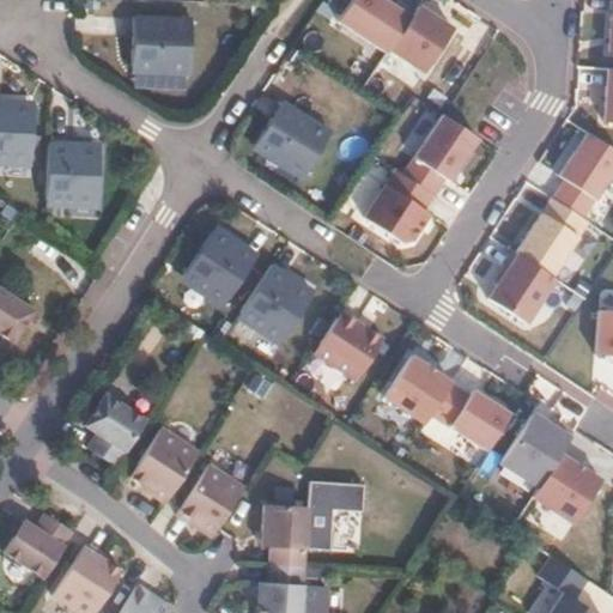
[(429,68),(456,25),(437,12),(422,2),(419,7),(408,0),(400,0),(399,2),(395,0),(352,0),(343,17),(390,49),(393,46),(429,68)]
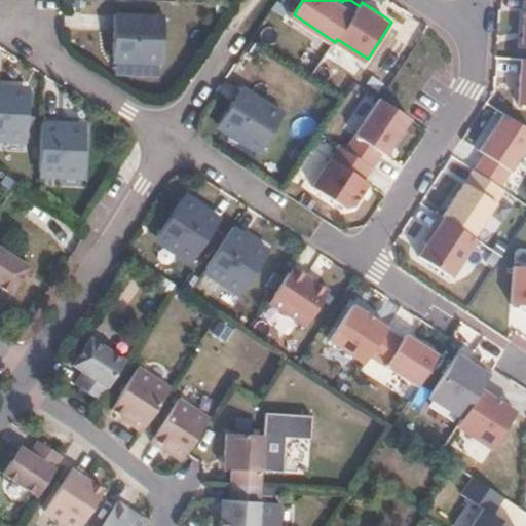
[(166,62),(168,20),(127,17),(126,34),(118,34),(117,60),(166,62)]
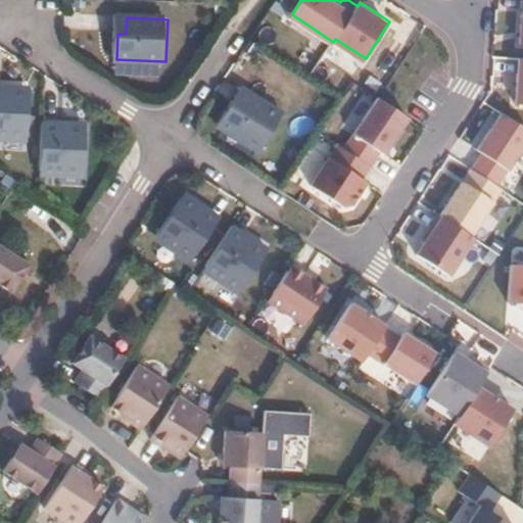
[(126,34),(127,17),(119,17),(117,34),(126,34)]
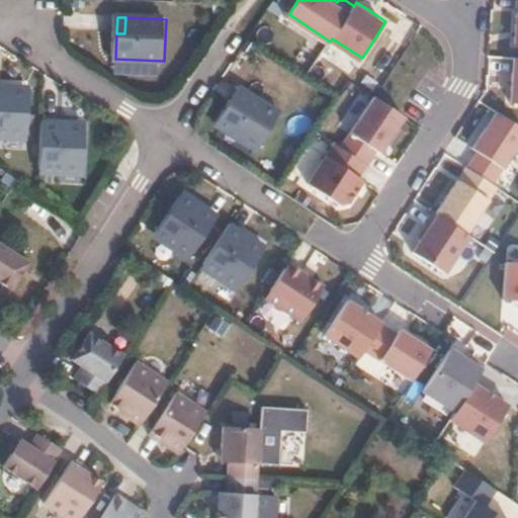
[(22,87),(0,85),(0,135),(28,137),(31,92),(22,92),(22,87)]
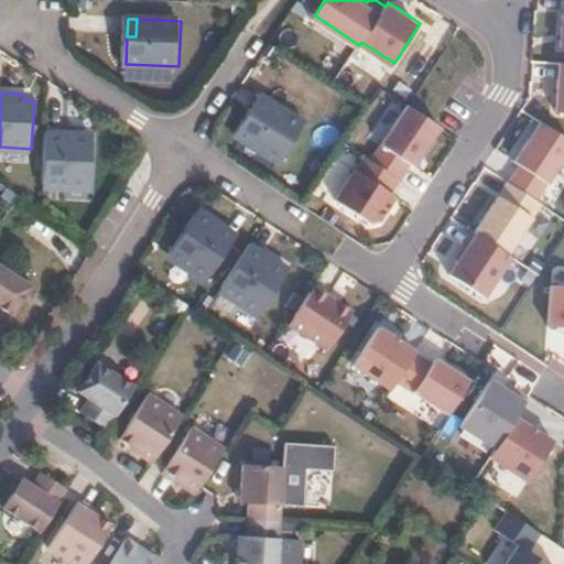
[(268,99),(261,95),(252,109),(259,114),(268,99)]
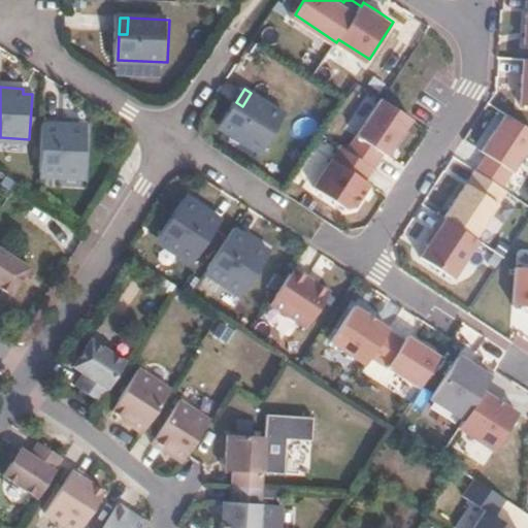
[(287,114),(251,93),(242,106),(236,102),(222,125),(264,152),(287,114)]
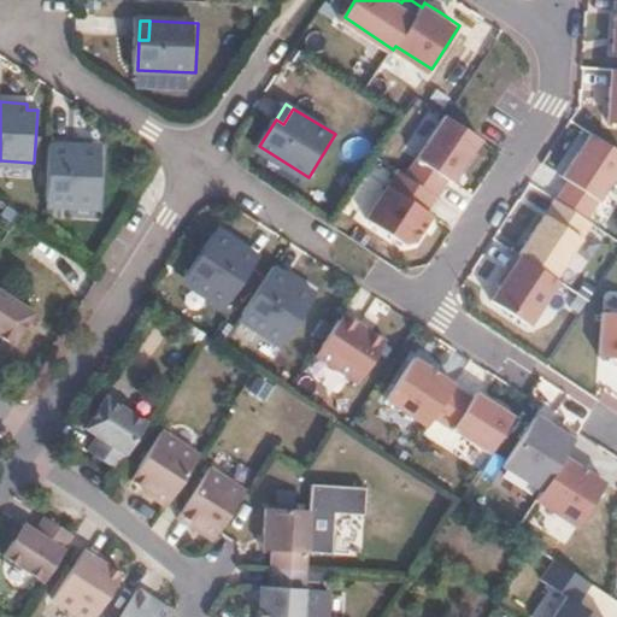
[(475,157),(487,139),(450,113),(421,158),(459,181),(475,157)]
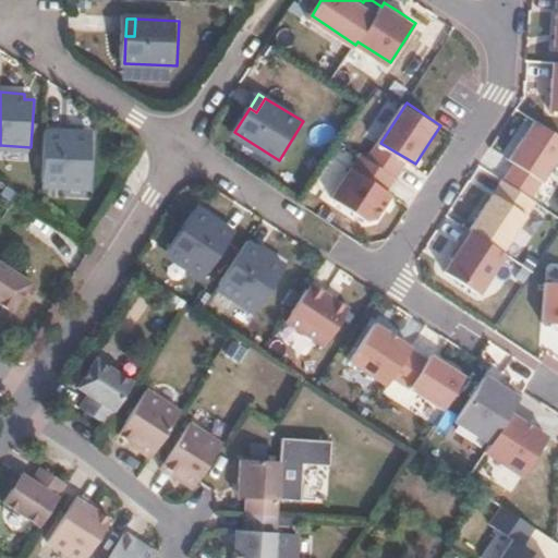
[(534,196),(557,159),(557,131),(537,119),(524,140),(511,158),(517,161),(506,178),(534,196)]
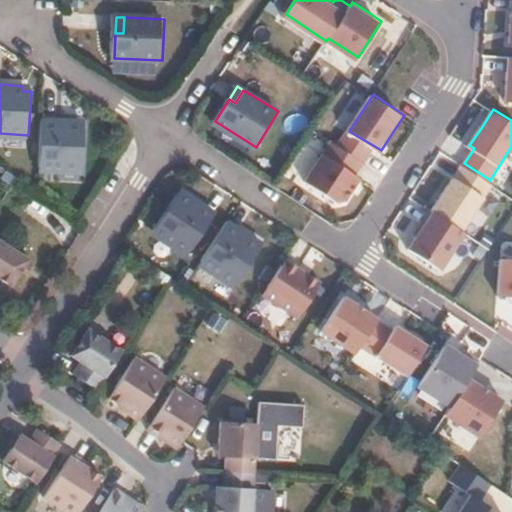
[(77,121),(44,119),(42,167),(83,169),(85,126),(77,125),(77,121)]
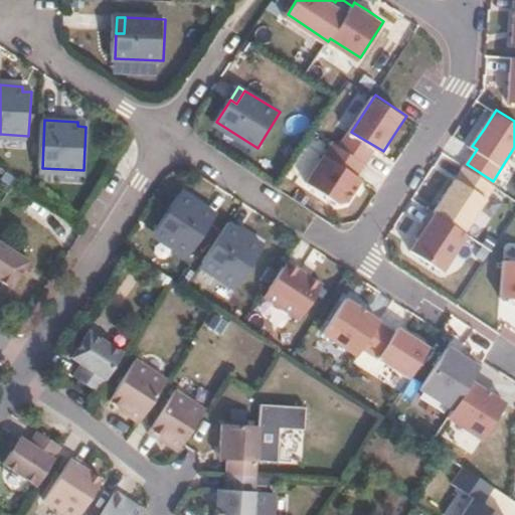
[(355,191),(363,179),(326,155),(308,182),(340,203),(348,202),(355,191)]
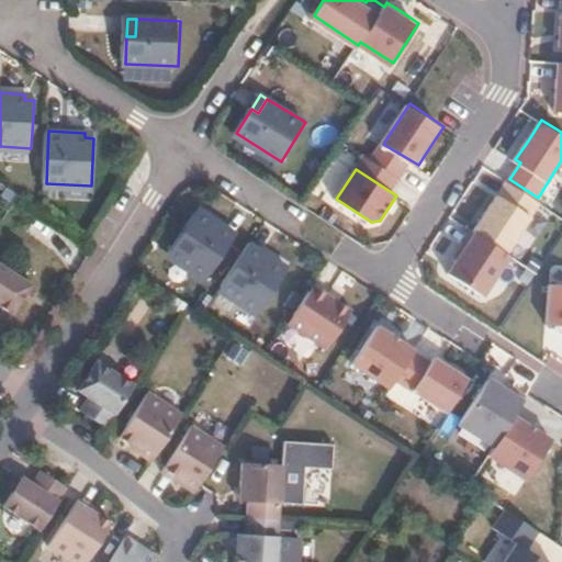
[(538,198),(509,179),(508,179),(491,208),(476,231),(510,253),(543,201),(538,198)]
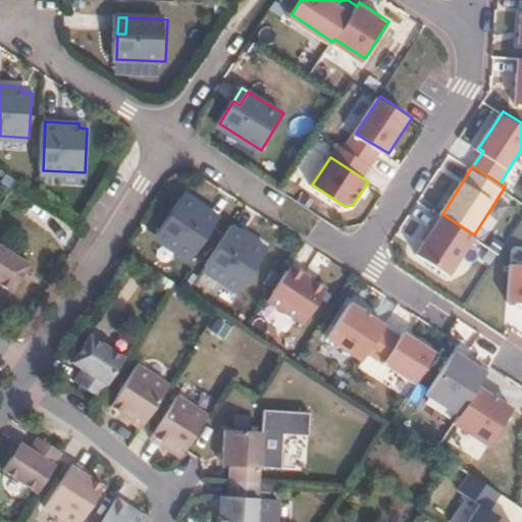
[(192,199),(185,194),(183,199),(190,203),(192,199)]
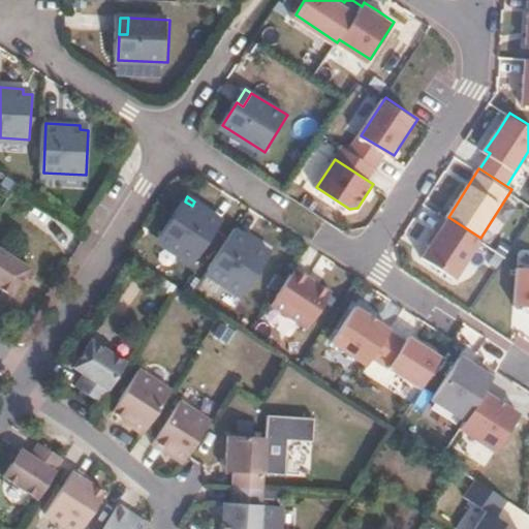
[(207,209),(194,201),(192,206),(185,201),(160,239),(195,262),(223,220),(207,209)]
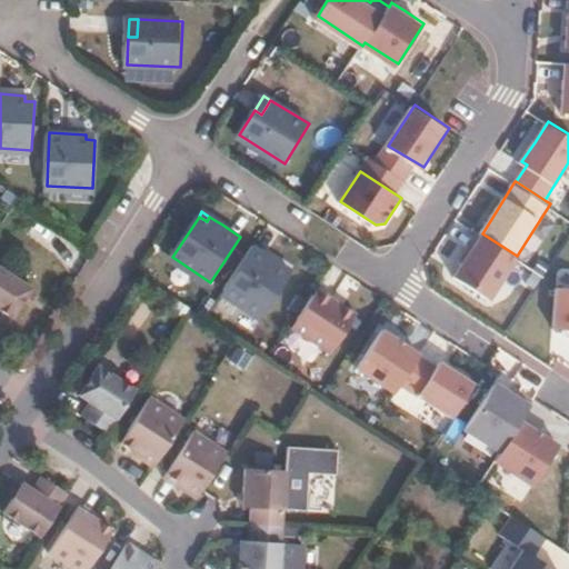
[(517,256),(482,233),(481,232),(471,248),(475,250),(467,262),(458,276),(492,299),(520,258),(517,256)]
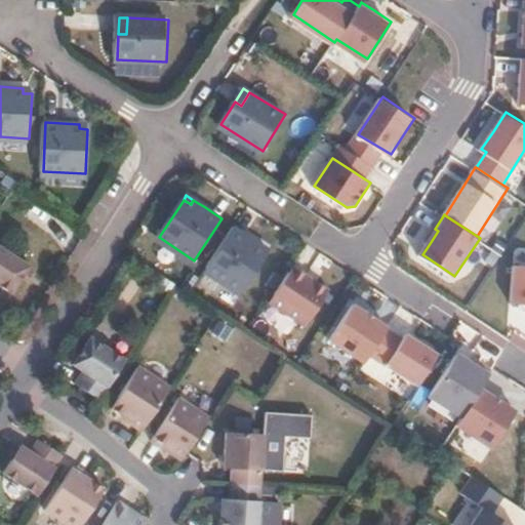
[(244,233),(235,227),(207,269),(243,292),(267,254),(259,250),(263,245),(244,233)]
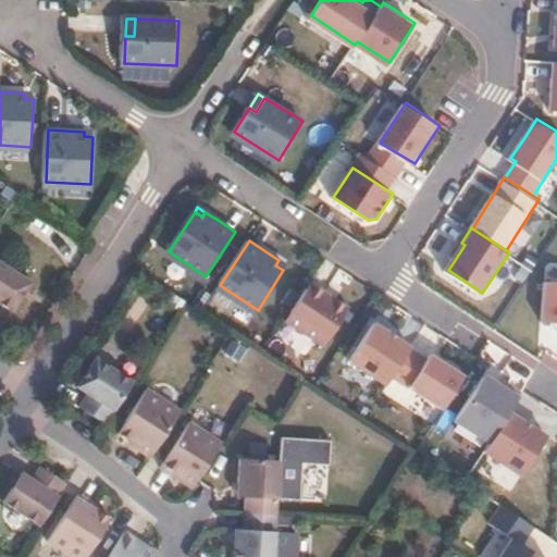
[(0,299),(16,310),(35,280),(0,257),(0,299)]
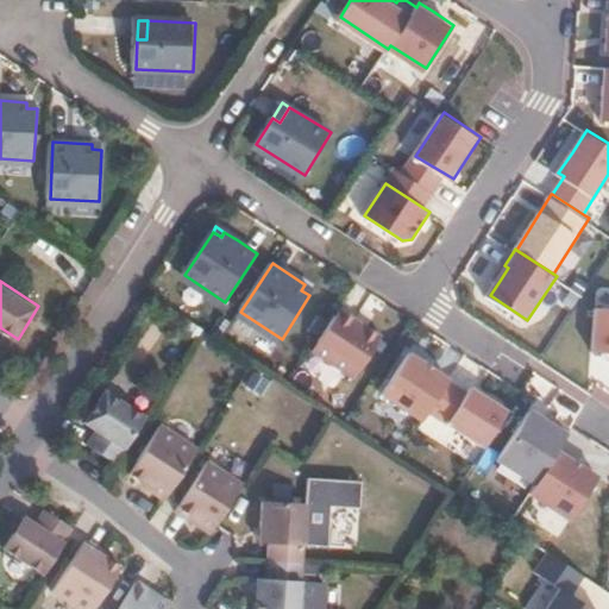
[(313,290),(305,284),(301,290),(309,295),(313,290)]
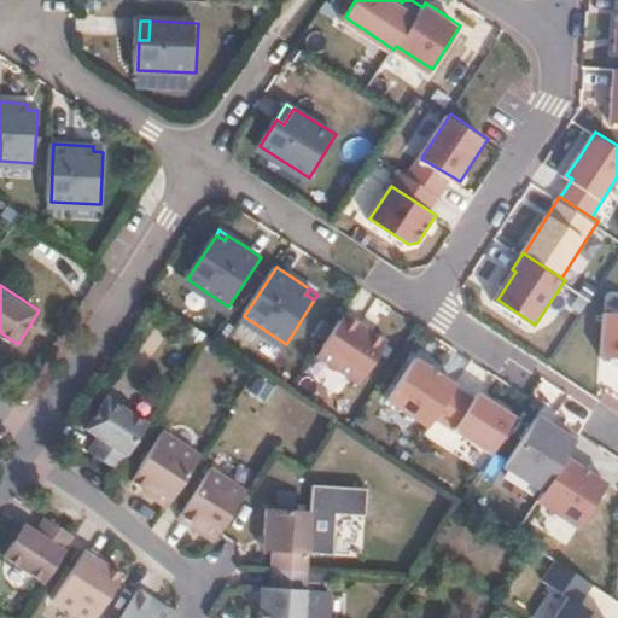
[(617,308),(602,308),(600,353),(617,354),(617,308)]
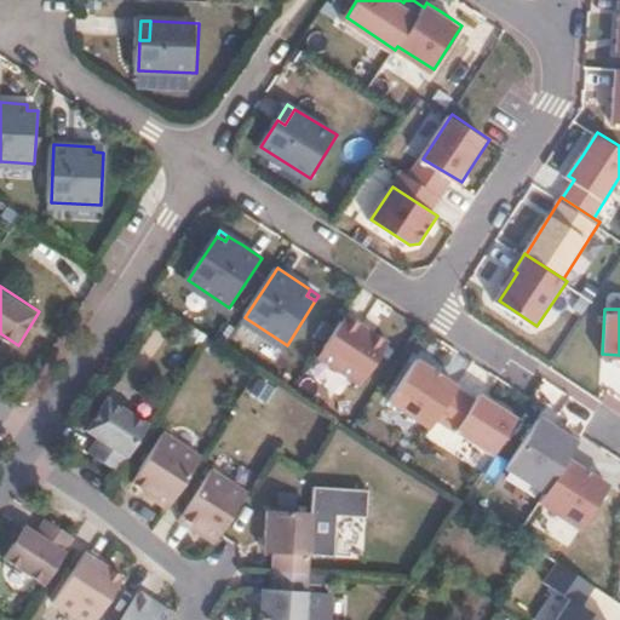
[(361,384),(389,340),(346,314),(319,356),(361,384)]
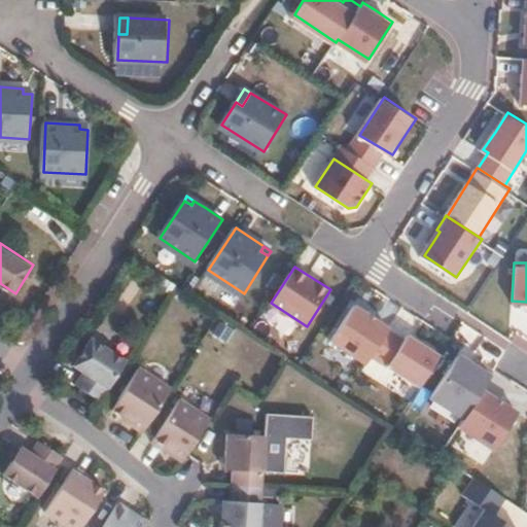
[(369,362),(391,326),(373,315),(357,305),(334,341),(369,362)]
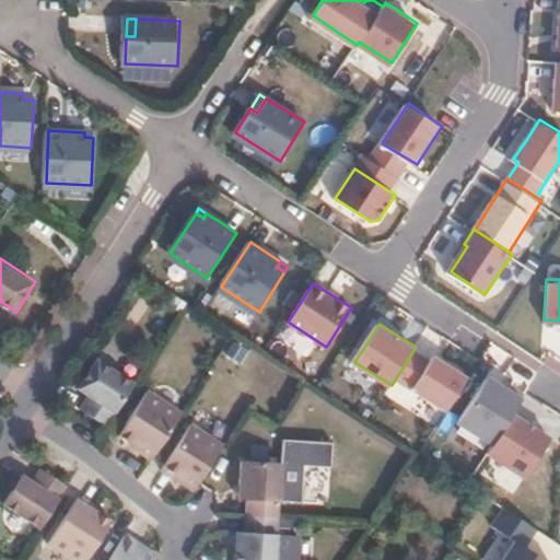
[(448,410),(470,376),(450,363),(436,354),(415,388),(448,410)]
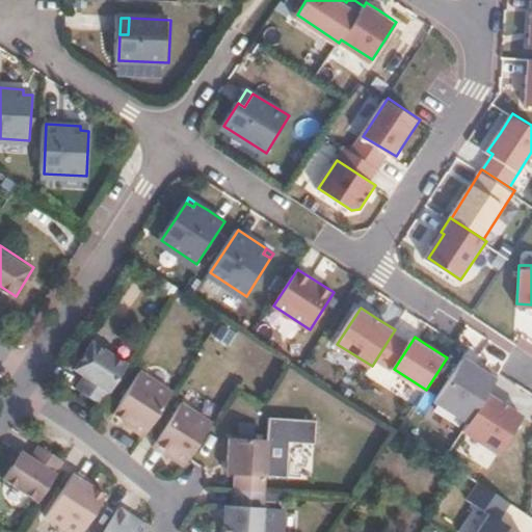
[(131,363),(95,340),(77,368),(87,374),(79,388),(105,403),(131,363)]
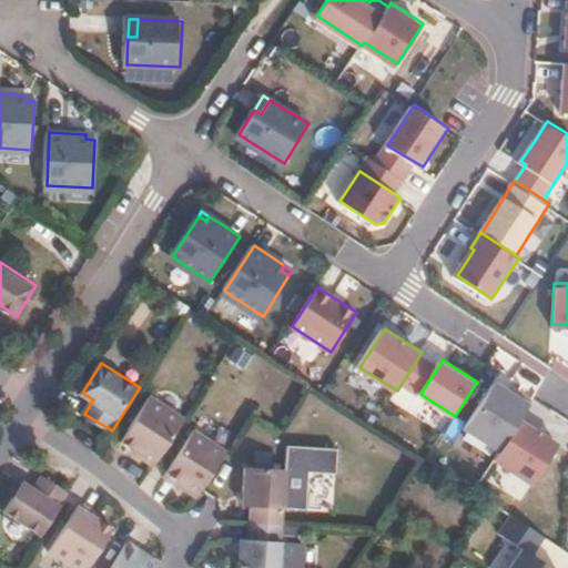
[(504,384),(494,378),(462,426),(497,449),(520,417),(530,402),(504,384)]
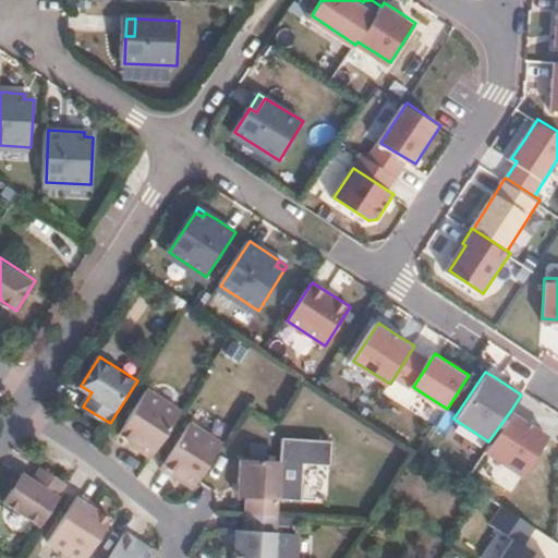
[(137,446),(154,456),(184,409),(146,386),(119,429),(140,441),(137,446)]
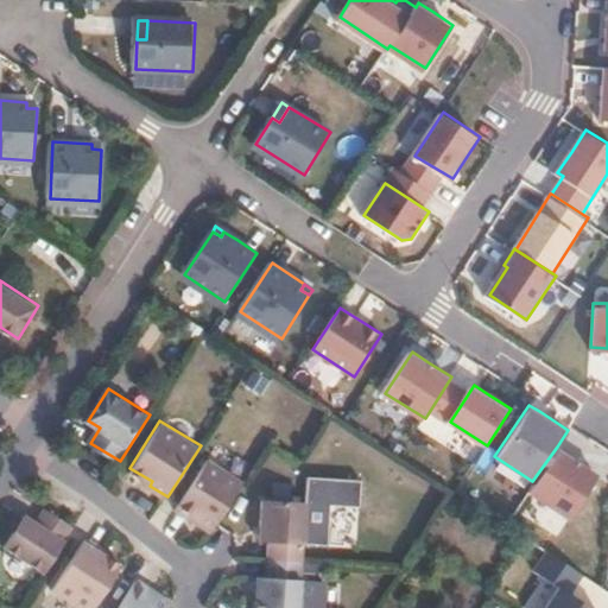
[(574,456),(557,447),(532,481),(526,491),(569,517),(597,470),(574,456)]
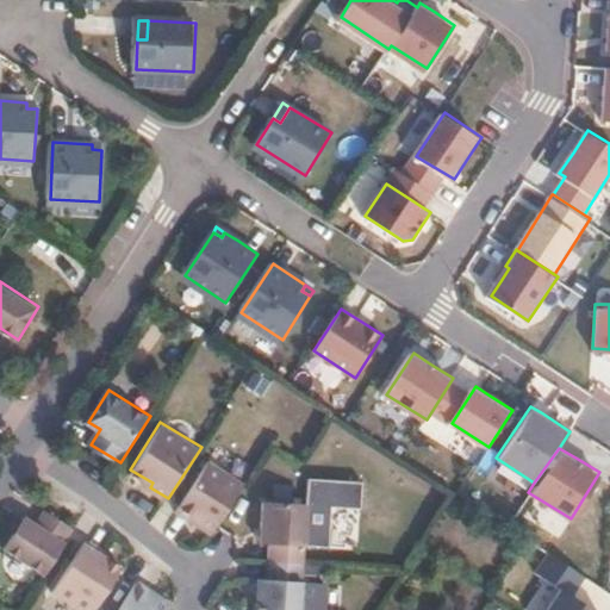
[(248,480),(210,458),(176,510),(215,533),(248,480)]
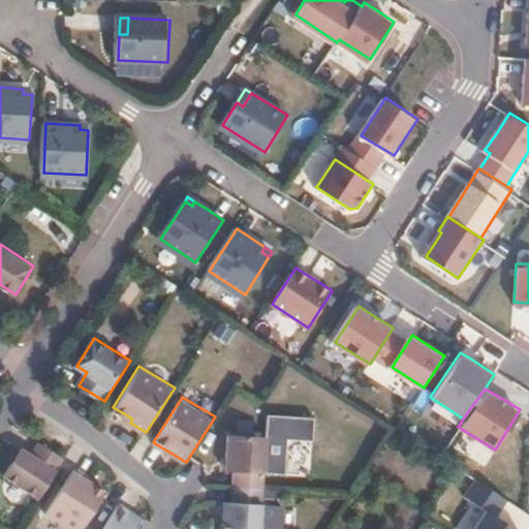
[(234,487),(265,488),(267,436),(227,436),(226,473),(235,473),(234,487)]
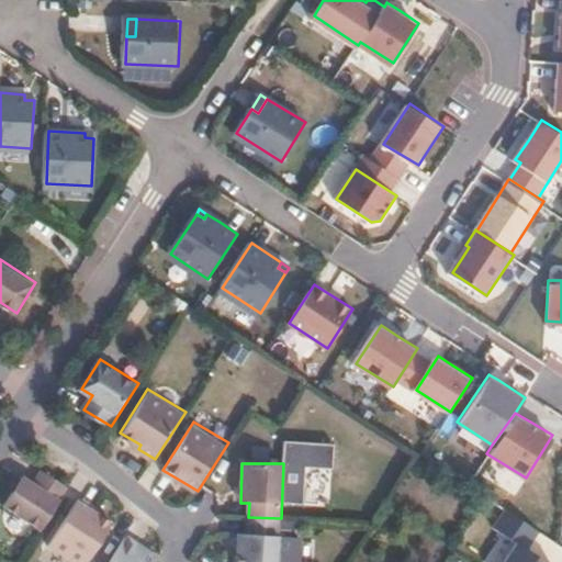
[(70,487),(42,469),(34,481),(25,476),(6,506),(44,530),(70,487)]
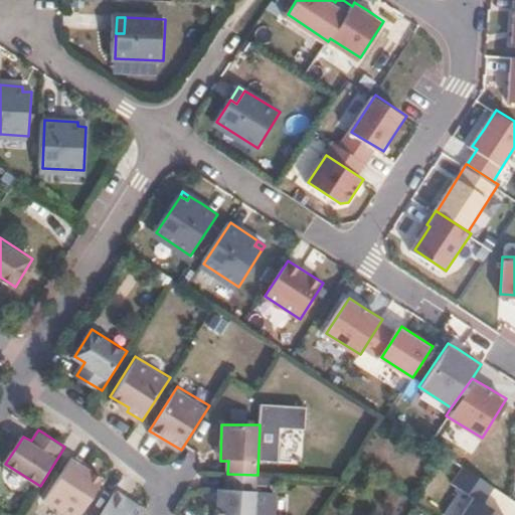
[(80,514),(107,476),(88,464),(89,461),(75,453),(47,496),(75,514),(80,514)]
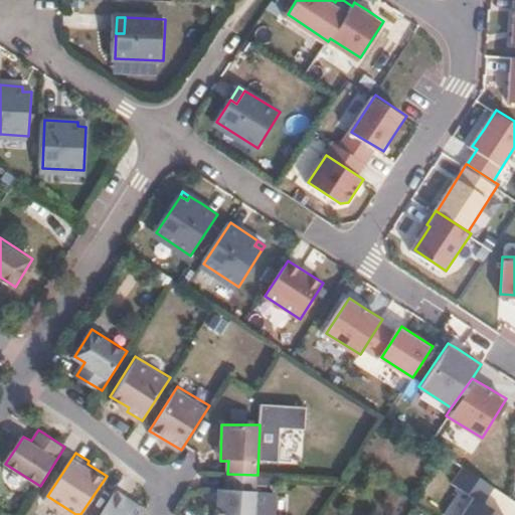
[(508,514),(486,500),(495,487),(462,466),(450,483),(461,490),(444,514),(508,514)]
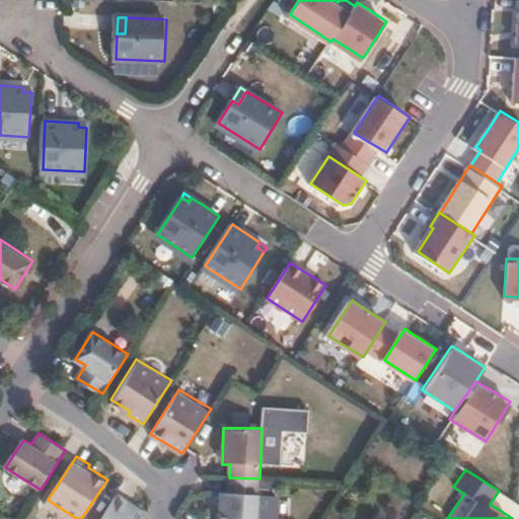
[(258,518),(260,478),(229,477),(228,492),(220,493),(218,518),(258,518)]
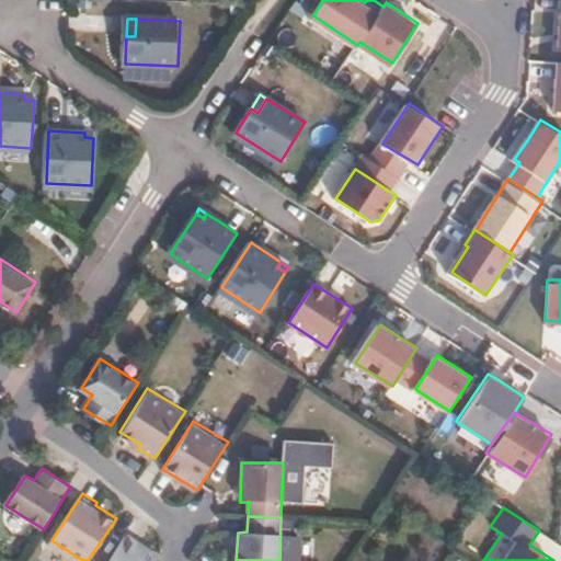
[(156,560),(162,551),(128,531),(110,560),(156,560)]
